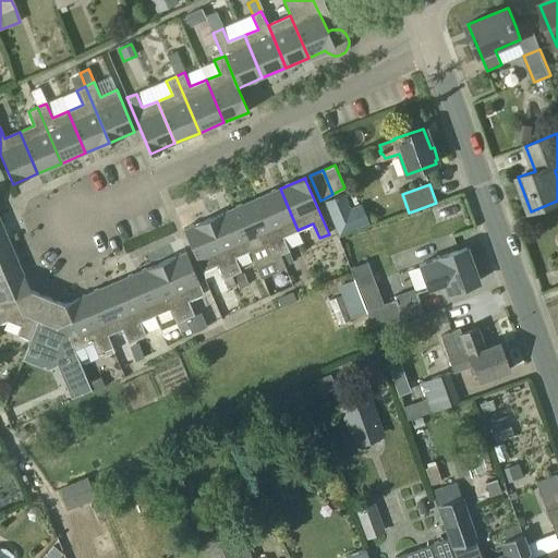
[(283,237),(298,230),(280,189),(256,198),(280,255),(289,251),(283,237)]
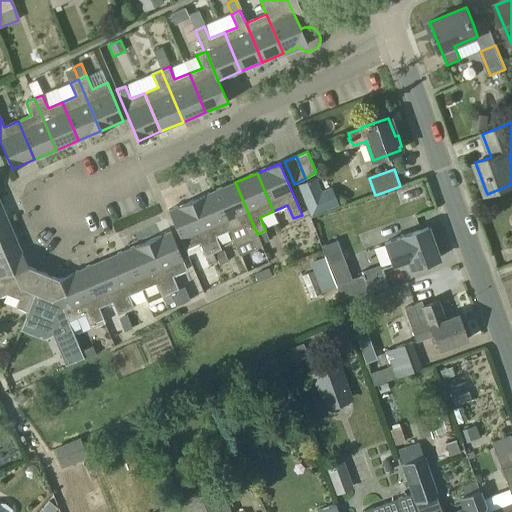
[(321,191),(315,178),(298,185),(311,217),(339,205),(331,187),(321,191)]
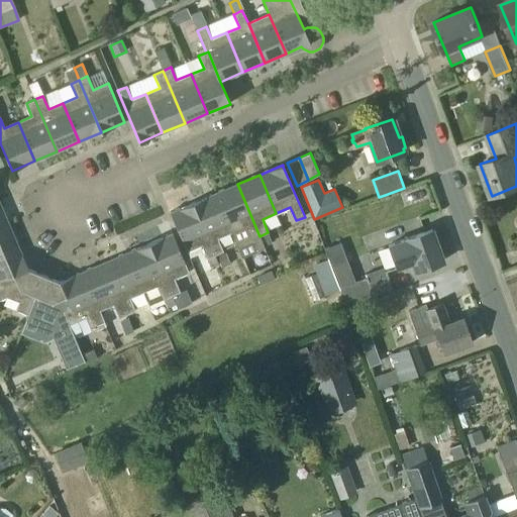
[(260,236),(237,184),(215,194),(231,232),(237,248),(252,242),(255,250),(264,247),(264,246),(260,236)]
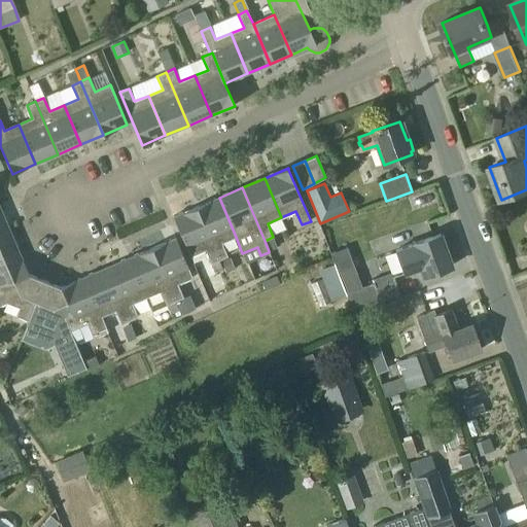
[(221,243),(236,237),(219,198),(197,207),(219,259),(227,256),(221,243)]
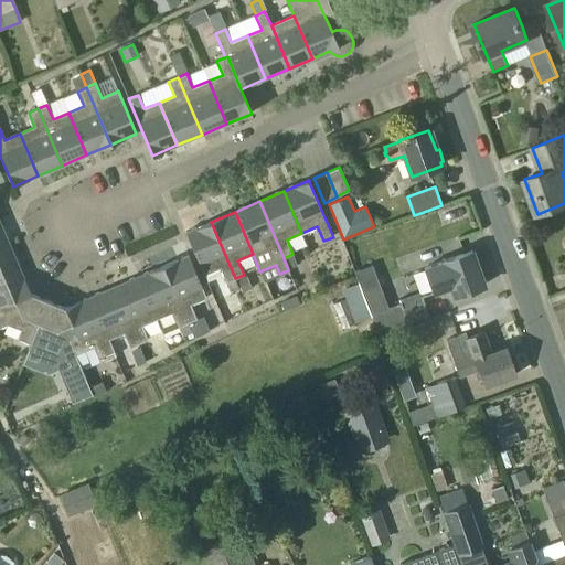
[(234,279),(235,278),(211,222),(185,233),(203,275),(220,268),(228,290),(237,287),(234,279)]
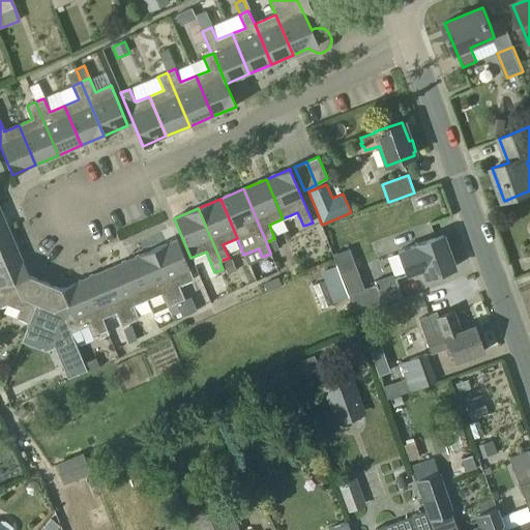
[(0,233),(8,230),(0,209),(0,233)]
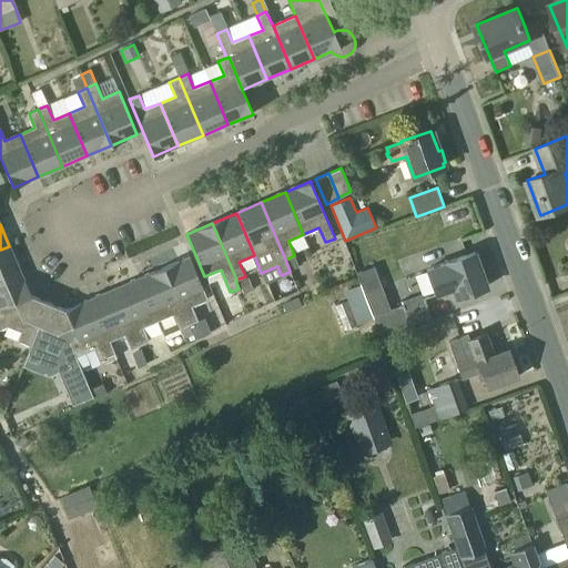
[(0,279),(20,271),(9,246),(0,250),(0,279)]
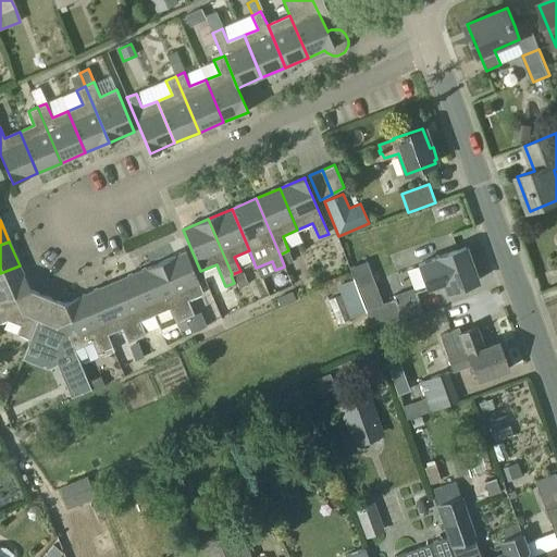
[(426,289),(445,284),(448,293),(478,282),(466,248),(418,265),(426,289)]
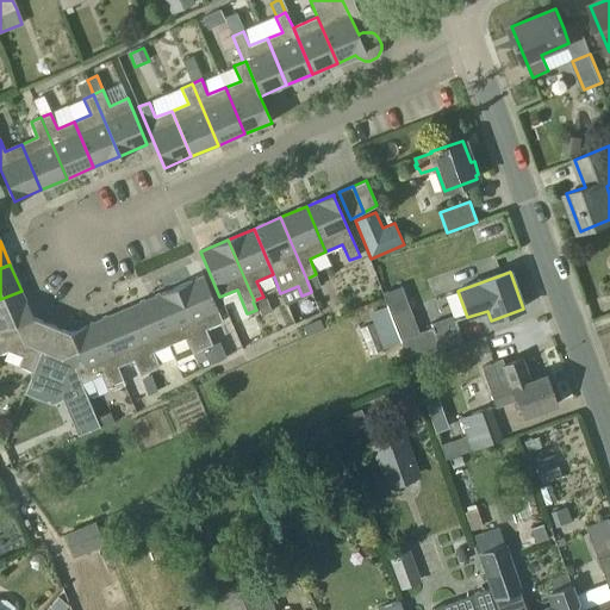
[(176,287),(203,349),(212,344),(205,329),(223,322),(203,275),(176,287)]
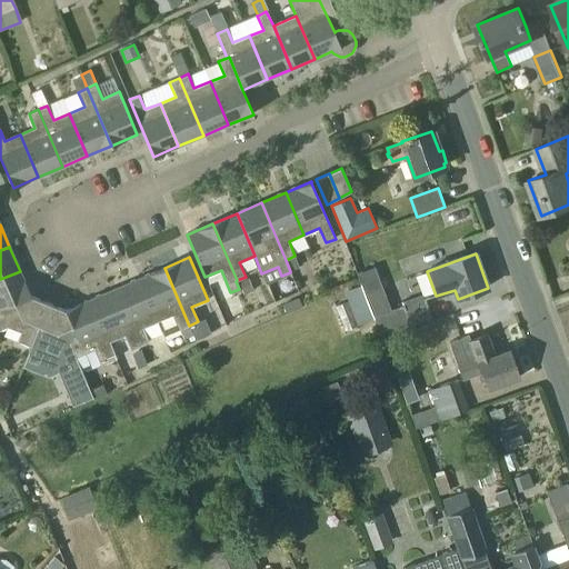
[(355,319),(390,308),(377,266),(357,271),(361,285),(346,289),(355,319)]
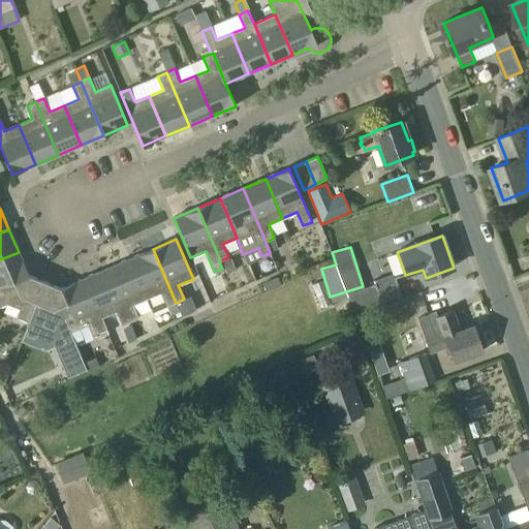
[(175,303),(176,303),(153,249),(130,259),(147,299),(152,312),(166,306),(170,315),(179,311),(175,303)]
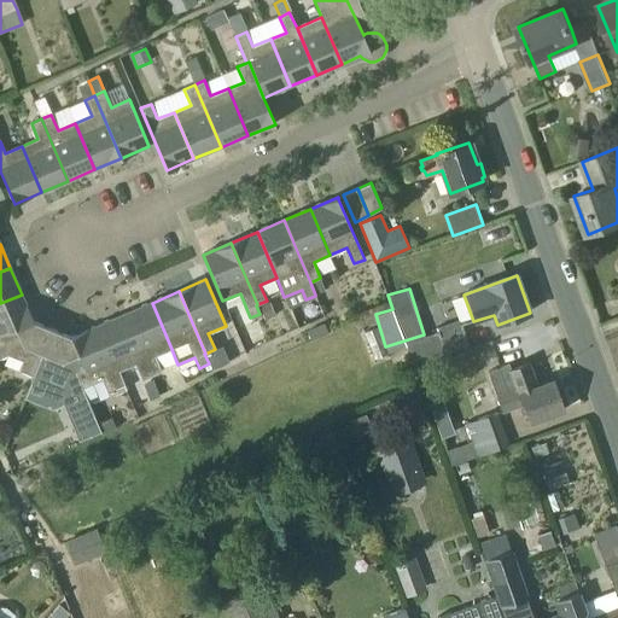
[(0,334),(33,321),(22,295),(0,303),(0,345),(5,344),(0,334)]
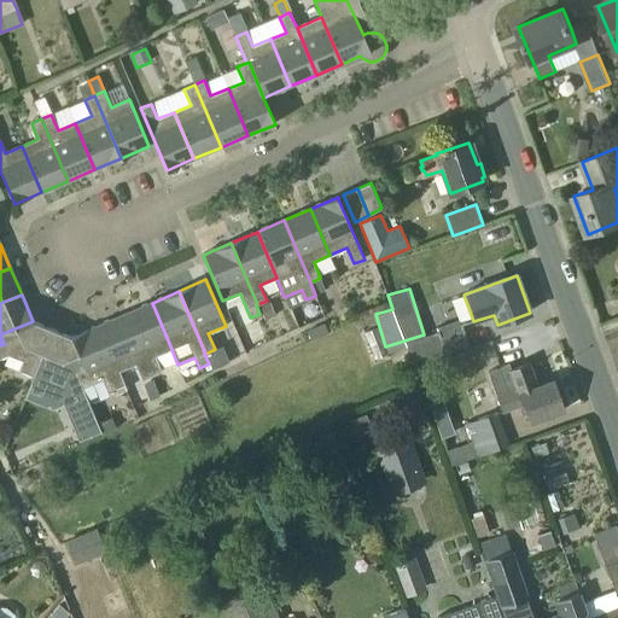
[(155,356),(172,349),(152,303),(124,314),(151,377),(162,372),(155,356)]
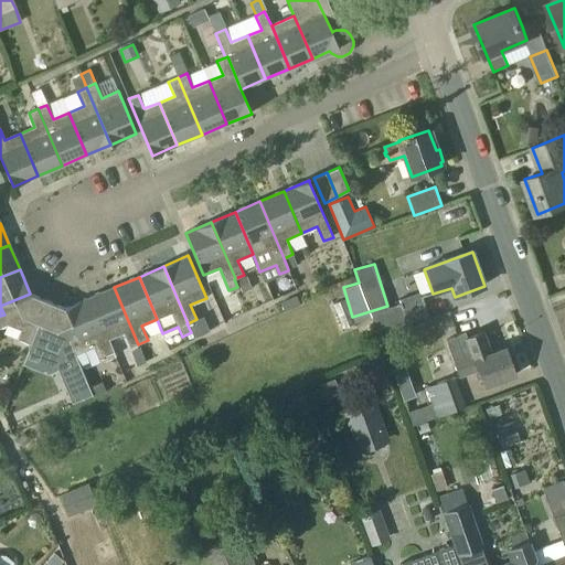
[(129,348),(138,344),(114,287),(89,297),(108,340),(124,333),(129,348)]
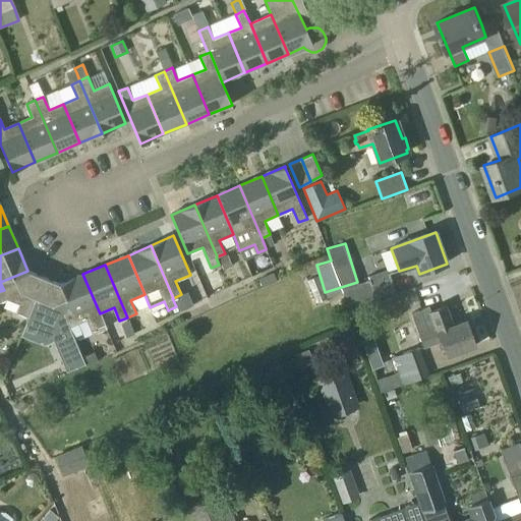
[(347,307),(395,291),(388,270),(368,276),(369,279),(341,289),(347,307)]
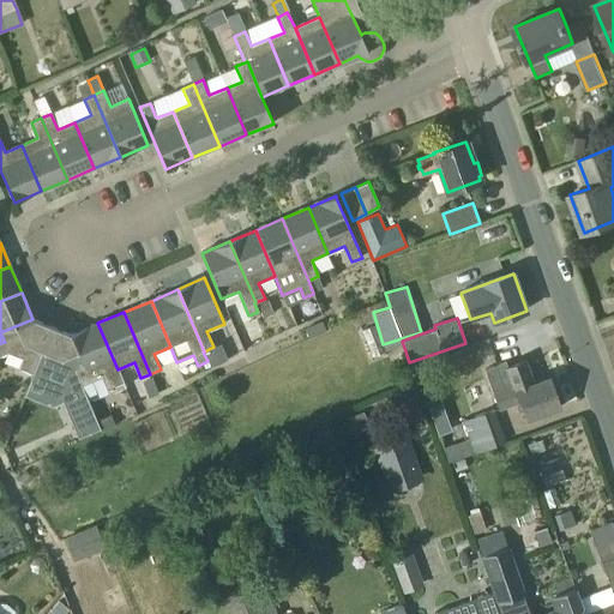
[(32,374),(52,327),(32,319),(0,332),(5,342),(0,343),(0,355),(7,353),(22,359),(18,368),(32,374)]
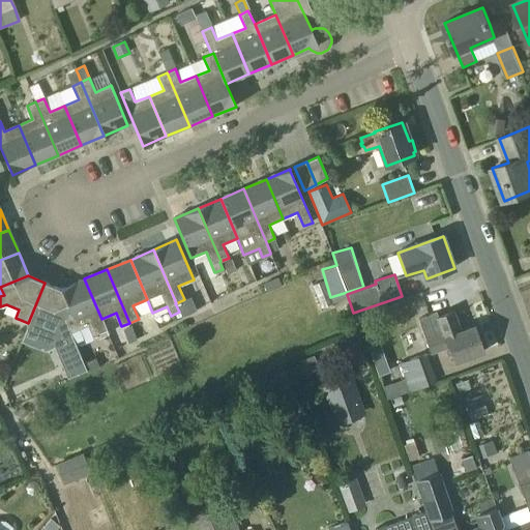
[(109,333),(101,319),(84,278),(61,289),(74,316),(65,320),(70,332),(87,325),(94,340),(109,333)]
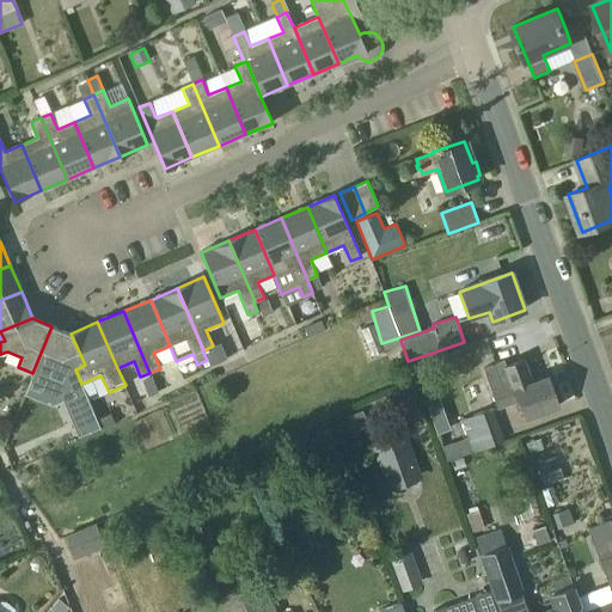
[(71,334),(51,326),(32,373),(47,379),(44,386),(59,392),(63,393),(68,391),(71,387),(75,386),(79,395),(85,392),(81,384),(75,369),(85,365),(71,334)]
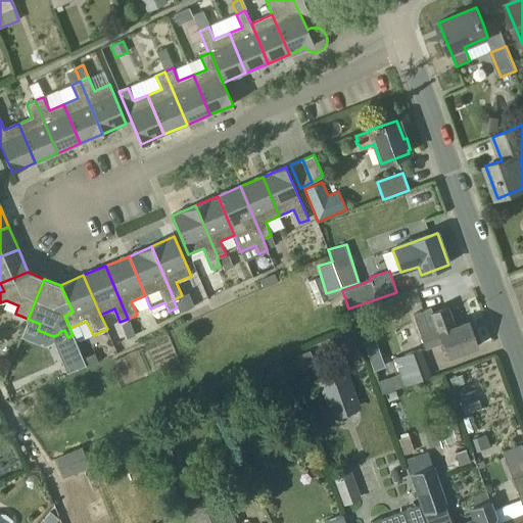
[(173,299),(177,307),(178,308),(186,305),(182,295),(174,299),(173,299)]
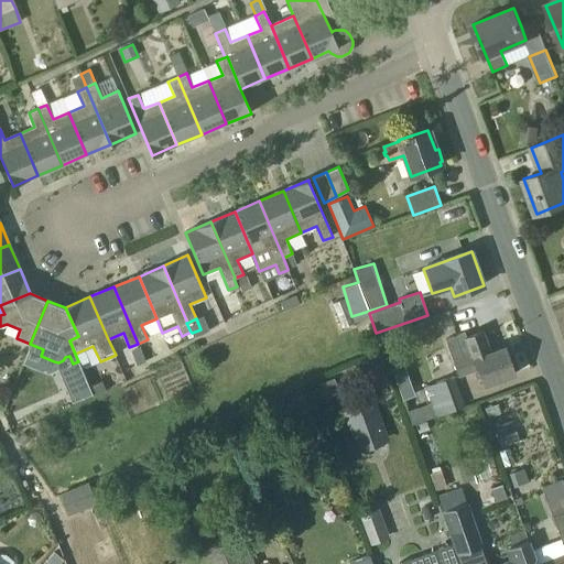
[(465,338),(464,333),(445,339),(458,375),(477,368),(483,386),(516,373),(506,346),(489,353),(481,332),(465,338)]
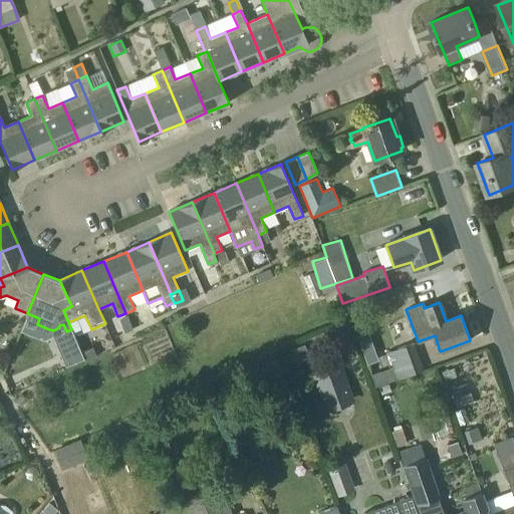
[(387,351),(396,379),(424,369),(414,342),(387,351)]
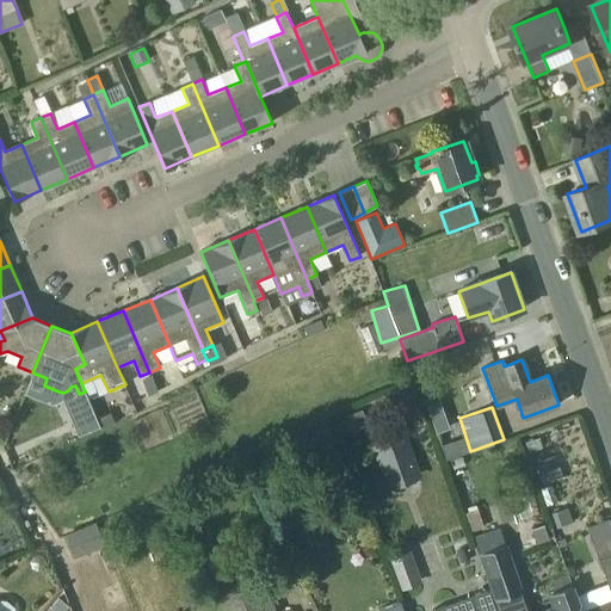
[(309,434),(314,450),(334,444),(329,429),(309,434)]
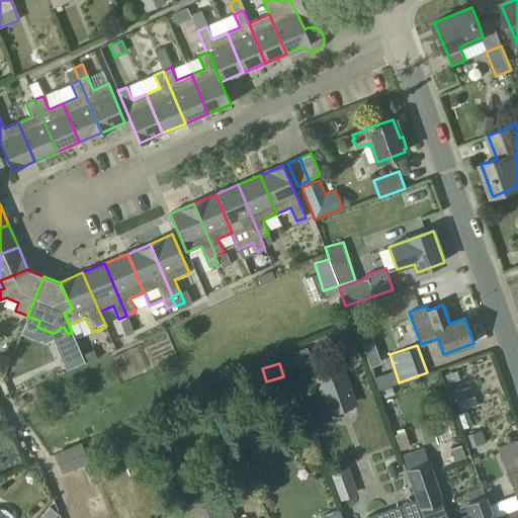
[(331,412),(353,404),(343,373),(320,380),(331,412)]
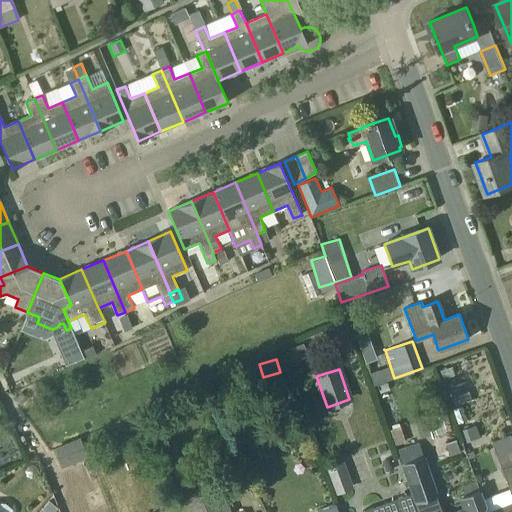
[(476,425),(462,430),(466,442),(481,437),(476,425)]
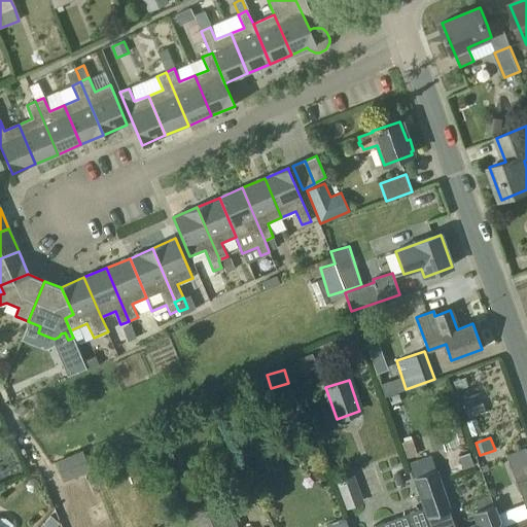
[(518,480),(526,477),(526,450),(526,447),(508,454),(518,480)]
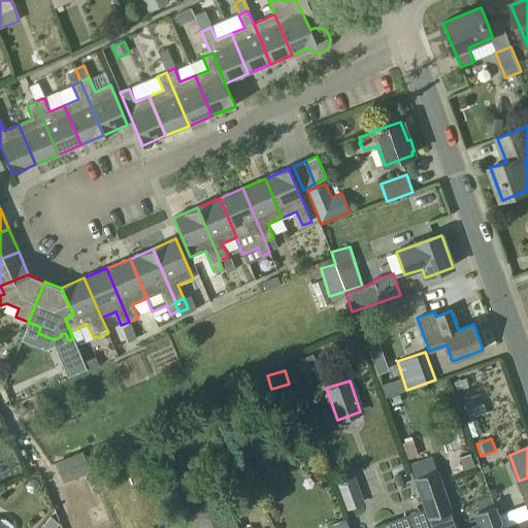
[(62,482),(91,470),(84,452),(54,464),(62,482)]
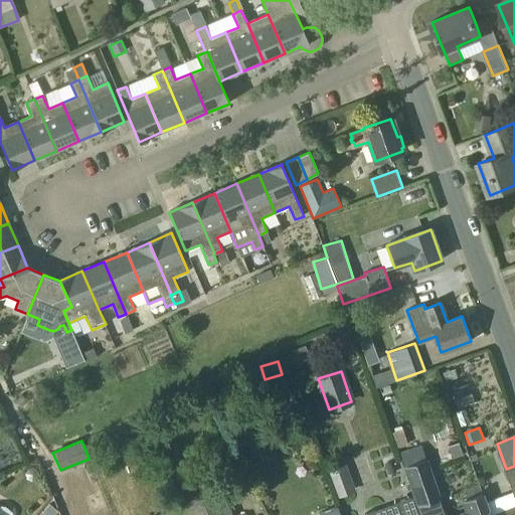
[(416,507),(441,499),(426,458),(424,459),(420,446),(399,453),(404,466),(403,467),(416,507)]
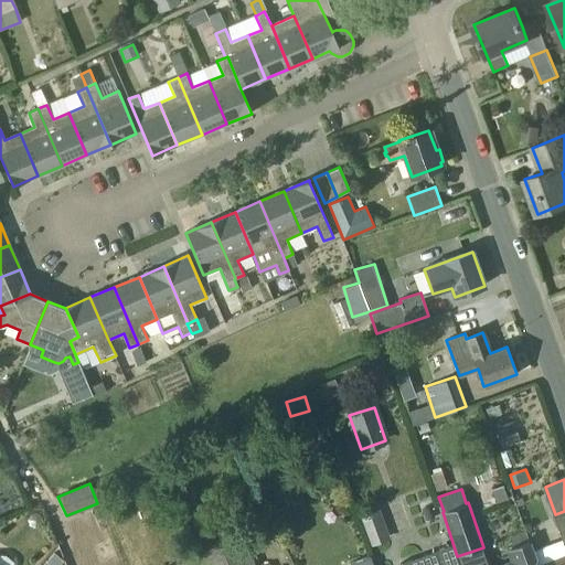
[(371,543),(388,539),(381,510),(363,514),(371,543)]
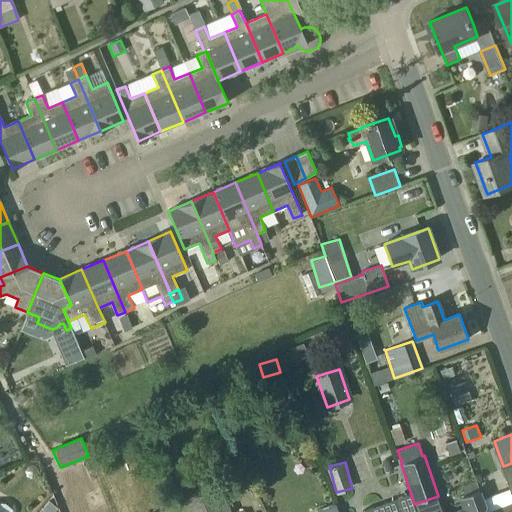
[(487,511),(511,511),(511,464),(501,469),(509,489),(483,499),(487,511)]
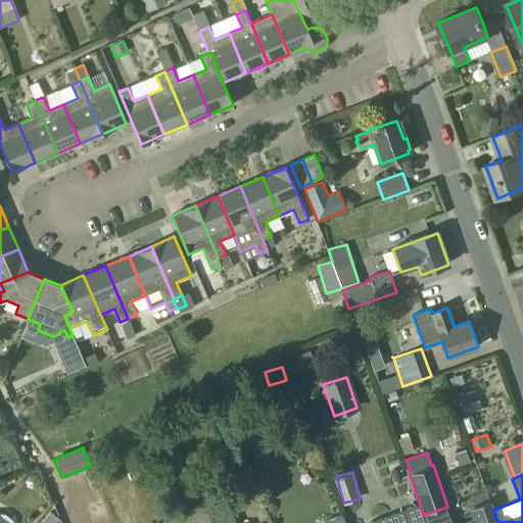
[(181,506),(188,522),(236,522),(222,488),(181,506)]
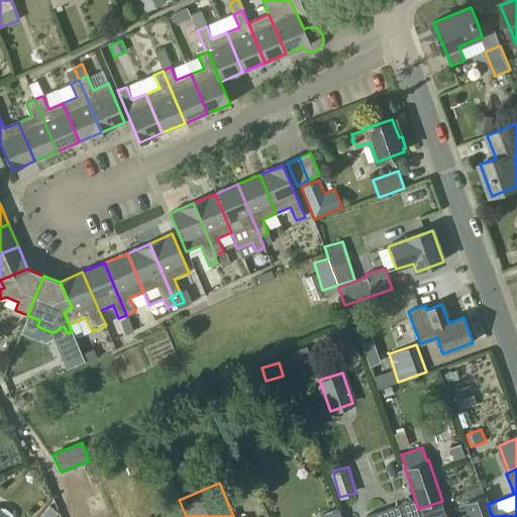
[(492,516),(488,504),(485,494),(463,502),(470,516),(469,516),(492,516)]
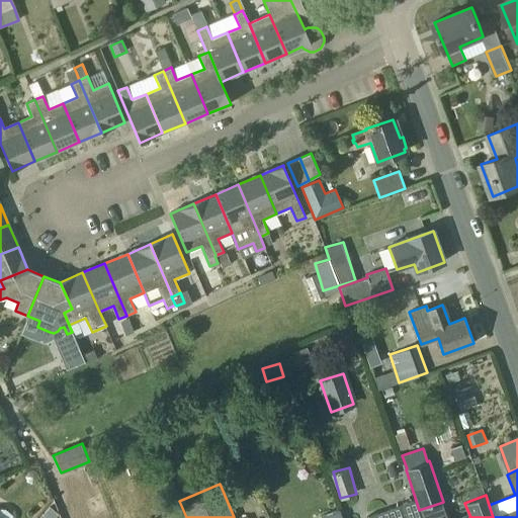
[(404,517),(399,505),(367,516),(367,517),(404,517)]
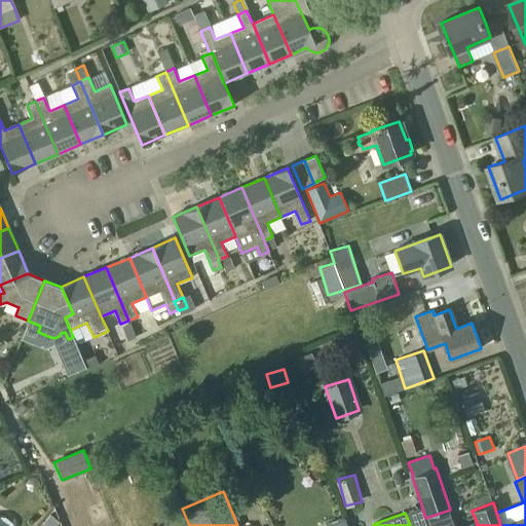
[(0,525),(12,525),(11,522),(4,517),(0,517),(0,525)]
